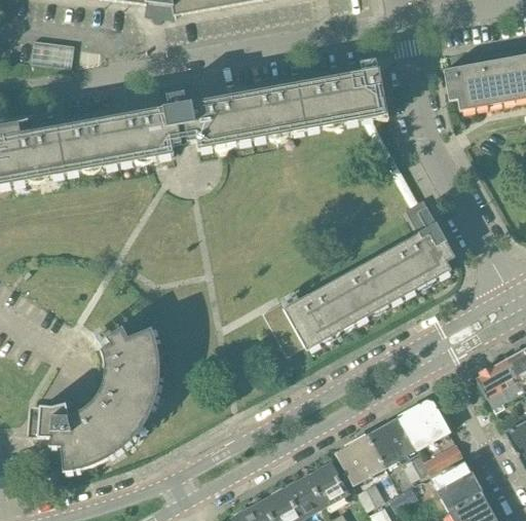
[(123,0),(146,3),(146,7),(156,8),(173,10),(173,13),(217,6),(220,6),(220,5),(250,0),(123,0)]
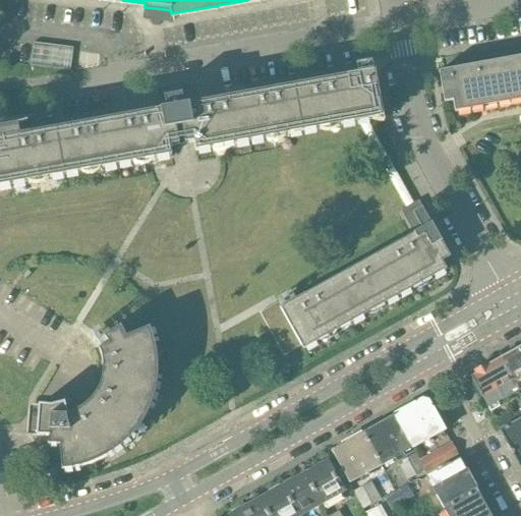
[(70,66),(72,47),(73,43),(34,38),(31,61),(70,66)]
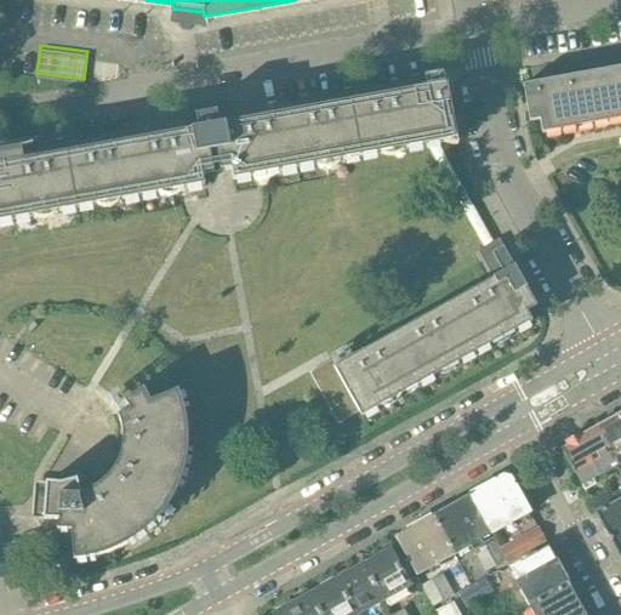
[(620,61),(523,80),(529,117),(540,114),(542,127),(620,113),(620,61)]
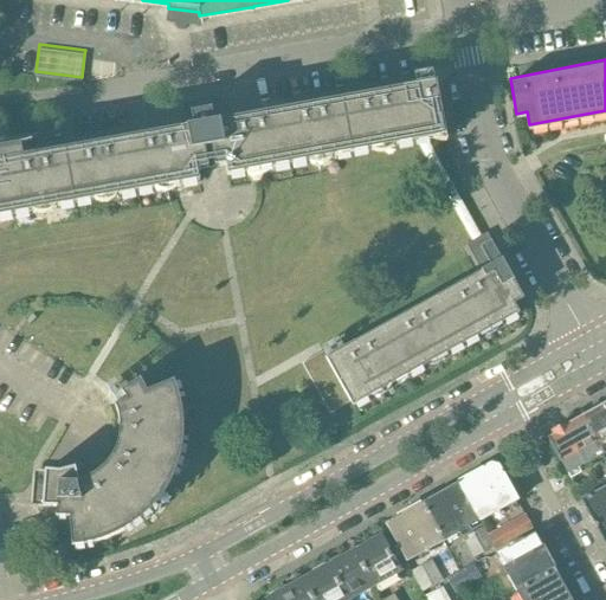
[(0,212),(200,176),(198,165),(226,160),(227,171),(418,136),(426,135),(432,134),(432,130),(445,128),(436,77),(220,116),(217,94),(182,100),(187,122),(24,152),(21,140),(21,139),(0,142),(0,212)]
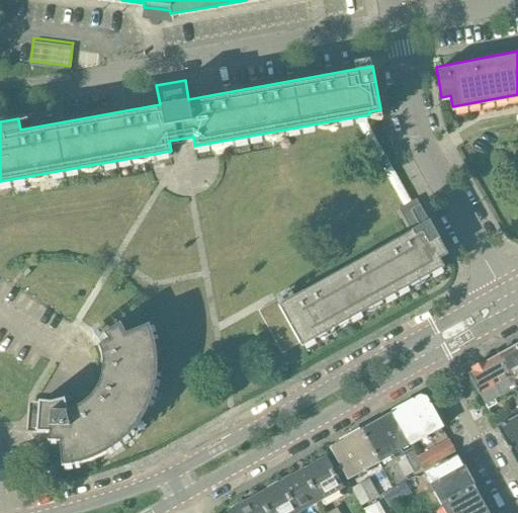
[(447,251),(416,194),(411,197),(364,115),(357,116),(404,201),(399,204),(411,228),(278,302),(301,343),(443,263),(439,255),(447,251)]
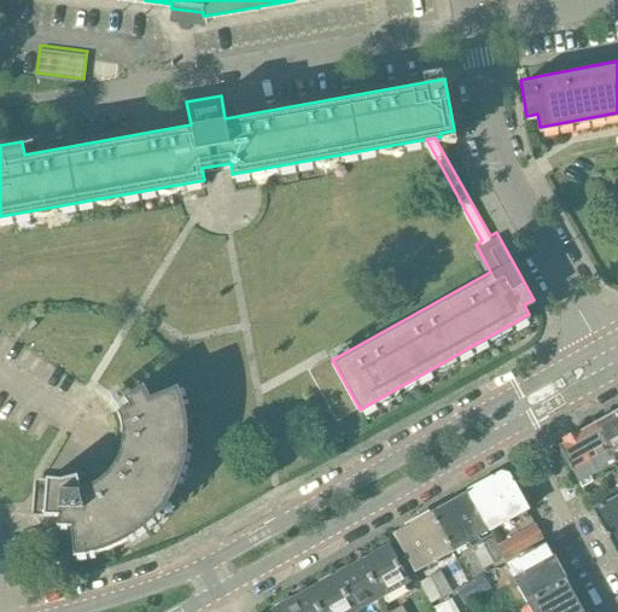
[(123,394),(124,396),(129,403),(126,404),(126,407),(127,415),(127,423),(126,430),(124,437),(122,444),(118,450),(115,458),(110,464),(105,468),(100,473),(94,478),(87,482),(81,485),(80,481),(77,472),(60,477),(41,476),(41,477),(42,478),(39,511),(57,513),(57,523),(71,524),(74,552),(83,551),(93,549),(97,548),(106,546),(115,542),(124,537),(132,532),(140,526),(147,520),(155,513),(161,507),(165,500),(172,491),(175,482),(179,473),(182,464),(185,454),(186,444),(187,437),(187,427),(186,418),(185,409),(184,400),(180,390),(178,383),(150,395),(146,388),(144,382),(123,394)]
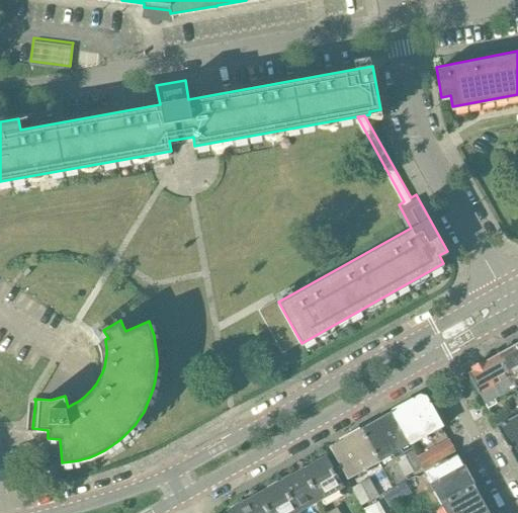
[(516,383),(517,381),(517,340),(499,351),(516,383)]
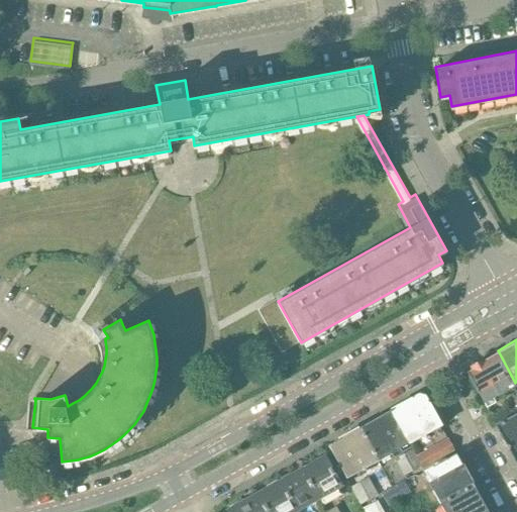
[(484,400),(515,383),(498,350),(483,359),(482,356),(470,364),(472,368),(467,370),(484,400)]
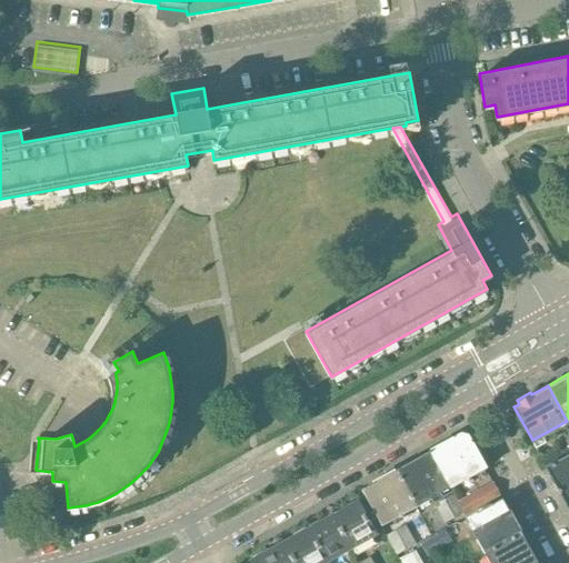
[(451,484),(486,465),(468,432),(461,431),(431,448),(451,484)]
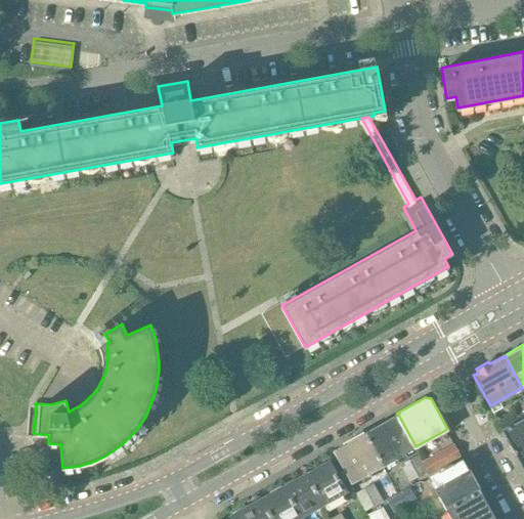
[(384,464),(416,446),(397,413),(365,430),(384,464)]
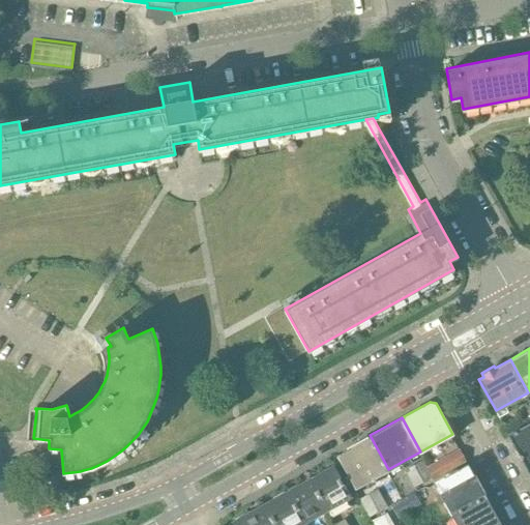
[(520,417),(504,426),(508,433),(524,425),(520,417)]
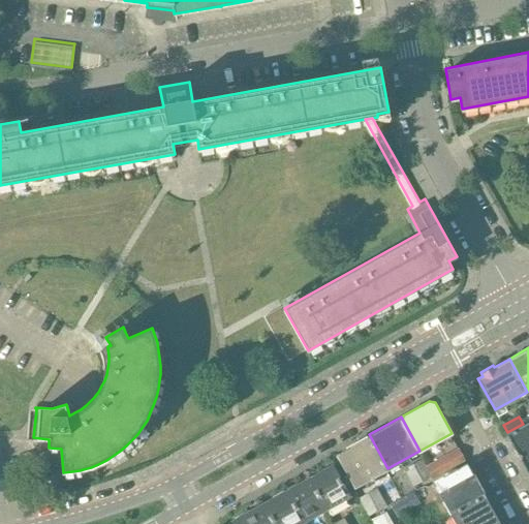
[(528,462),(528,420),(523,424),(507,432),(526,465),(528,462)]
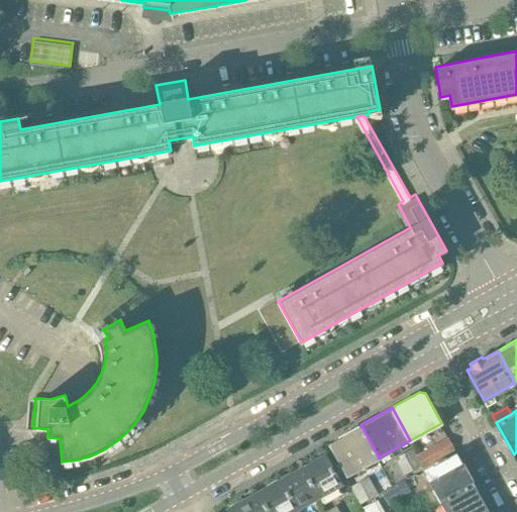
[(346,475),(379,457),(360,424),(328,442),(346,475)]
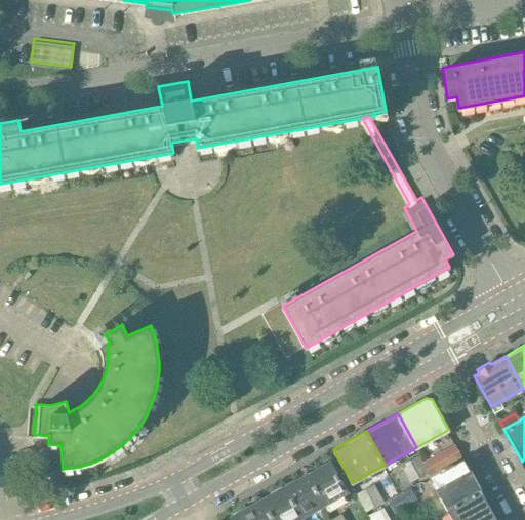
[(455,441),(421,460),(430,473),(462,454),(455,441)]
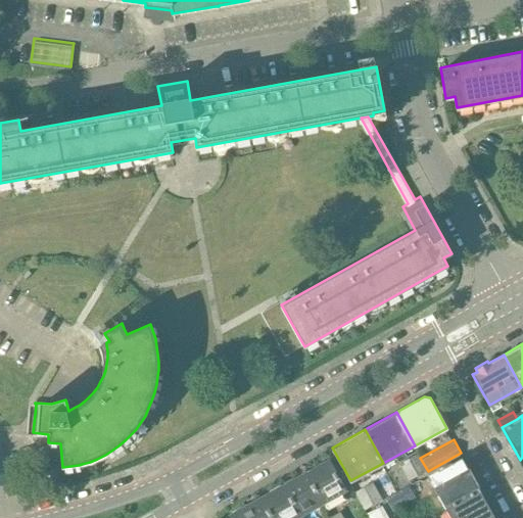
[(425,468),(416,451),(399,460),(408,477),(425,468)]
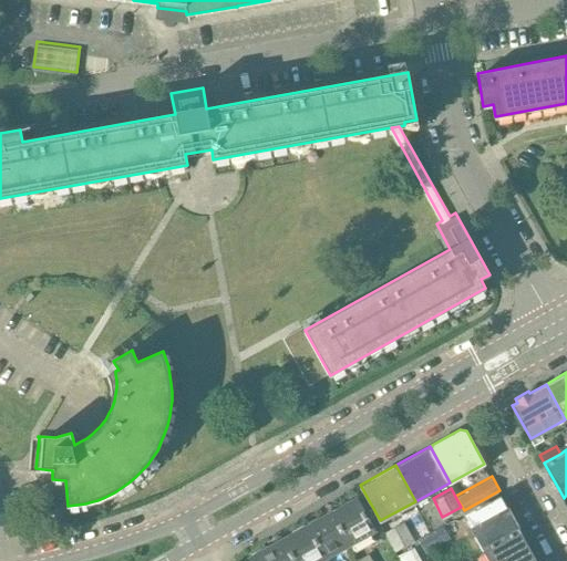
[(519,527),(501,494),(464,513),(484,547),(519,527)]
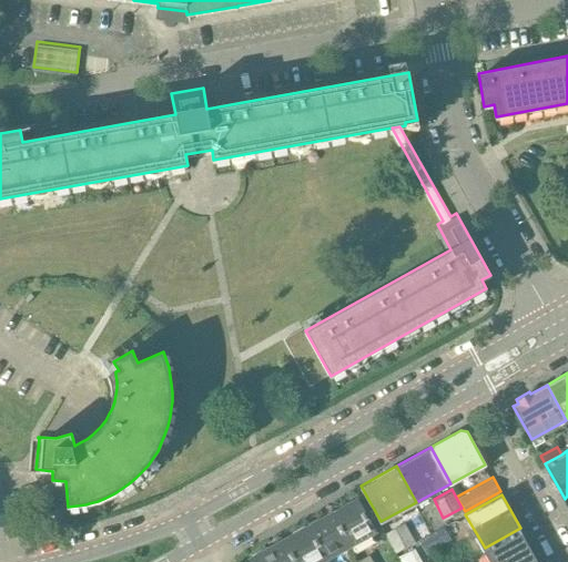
[(333,512),(351,543),(374,530),(357,498),(354,500),(352,498),(342,503),(343,506),(333,512)]
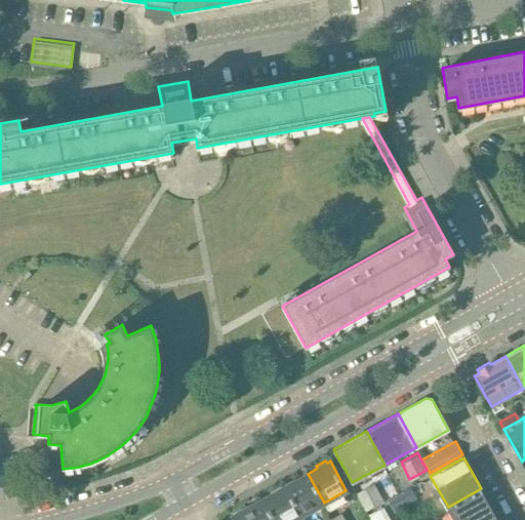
[(300,515),(324,503),(308,474),(296,480),(295,477),(286,482),(287,485),(284,486),(300,515)]
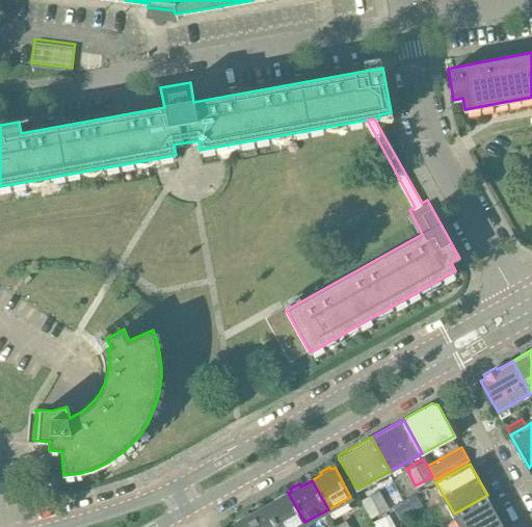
[(361,498),(370,516),(390,505),(379,488),(361,498)]
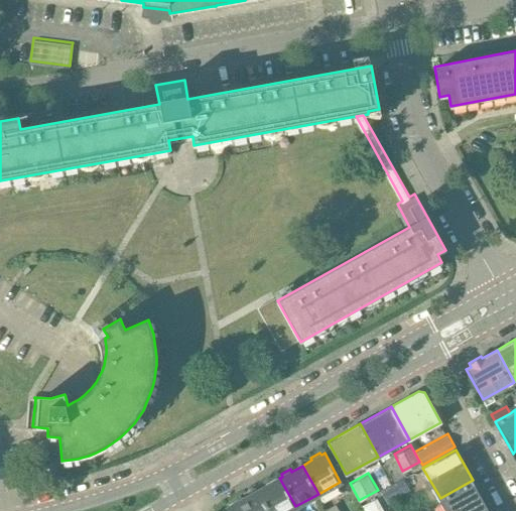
[(402,475),(380,488),(387,500),(409,488),(402,475)]
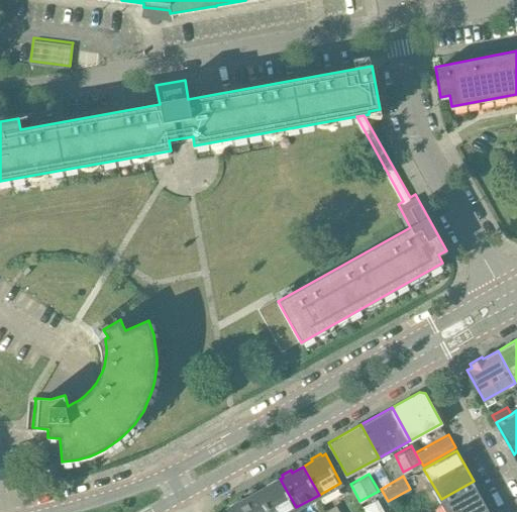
[(269,486),(259,491),(270,511),(286,511),(296,507),(280,479),(279,480),(277,477),(267,483),(269,486)]
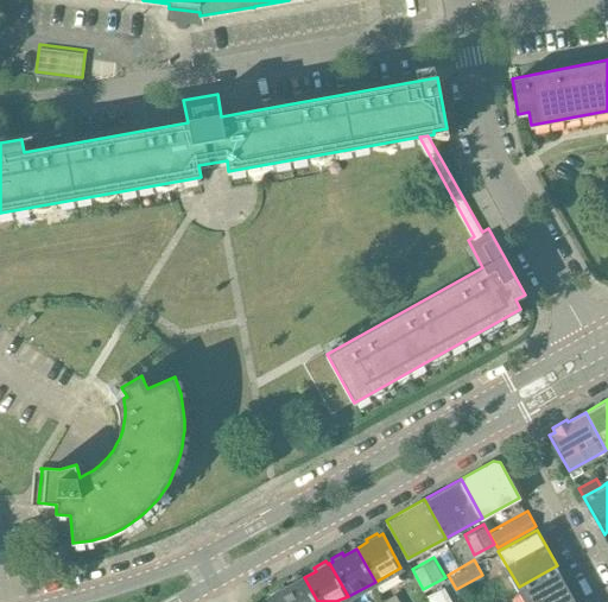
[(576,601),(557,565),(519,587),(526,601),(576,601)]
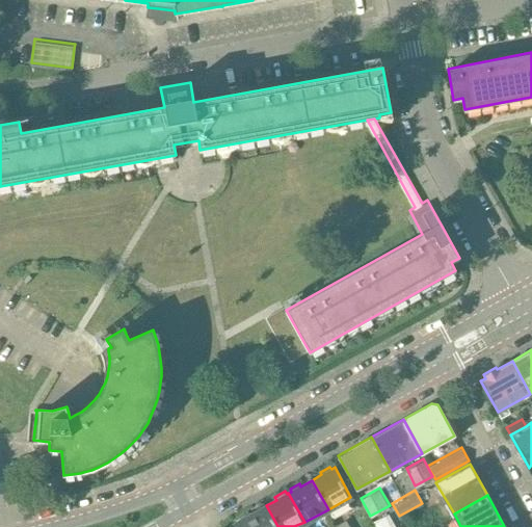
[(239,520),(235,522),(237,526),(277,526),(266,505),(250,514),(249,510),(237,518),(239,520)]
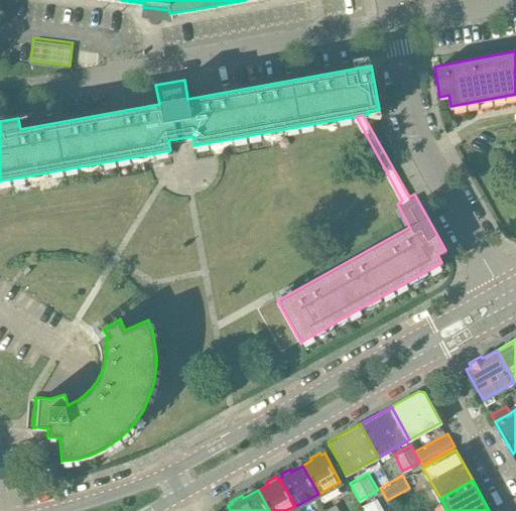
[(361,504),(365,510),(384,510),(377,496),(369,500),(369,499),(361,504)]
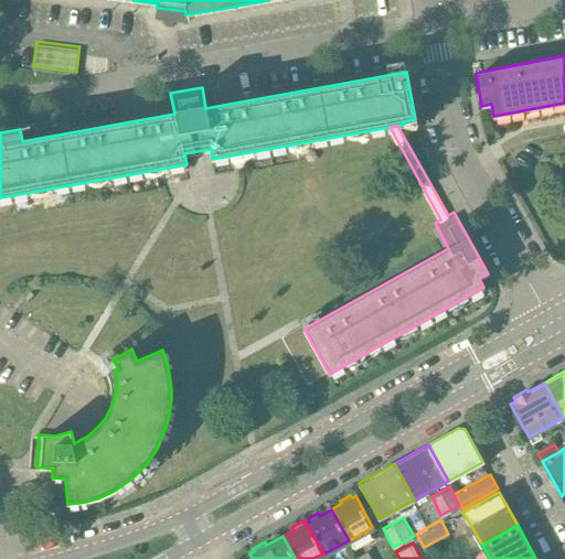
[(356,556),(359,558),(373,558),(368,549),(356,556)]
